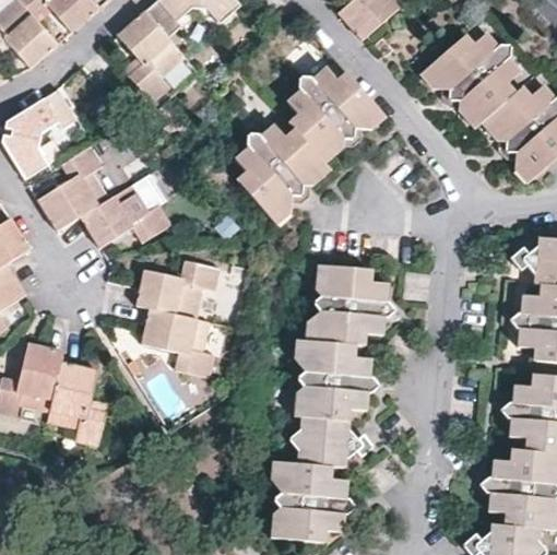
[(0,44),(6,39),(30,67),(43,55),(57,43),(32,15),(19,0),(16,0),(0,13),(0,44)]
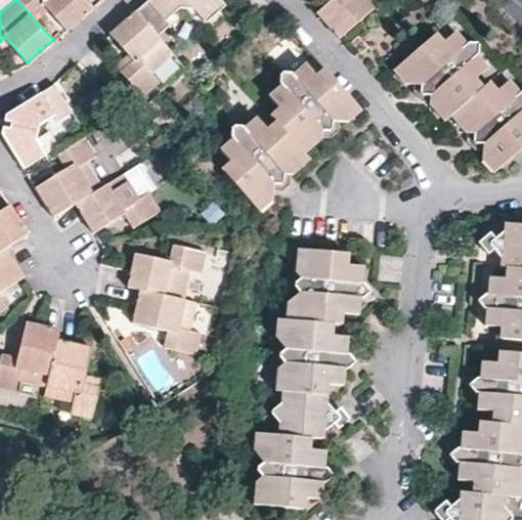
[(17,0),(30,14),(43,3),(67,29),(78,18),(91,6),(86,0),(17,0)]
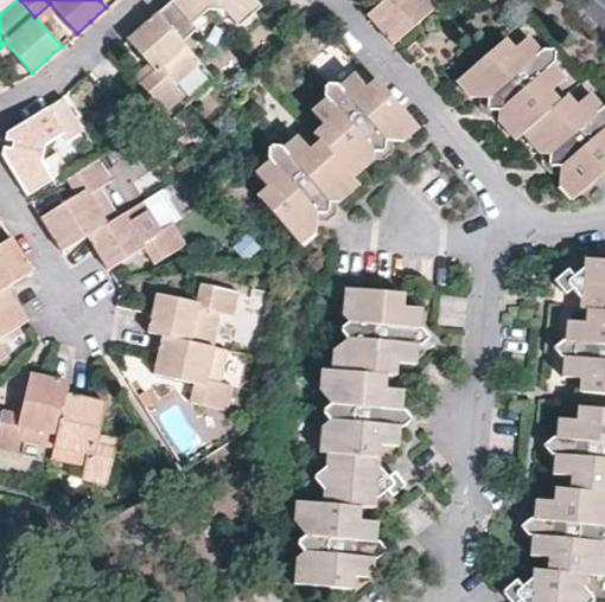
[(169,0),(155,12),(182,42),(195,29),(191,24),(210,6),(218,7),(237,26),(259,6),(254,0),(169,0)]
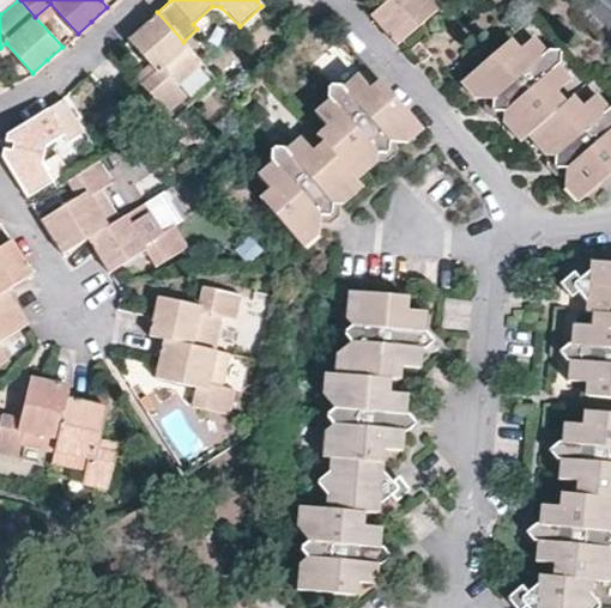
[(383,29),(395,44),(446,1),(445,0),(386,0),(370,14),(383,29)]
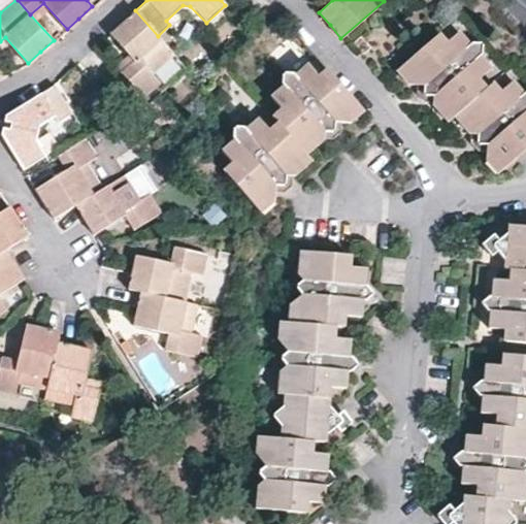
[(123,22),(110,33),(133,60),(122,71),(142,95),(159,82),(152,72),(173,54),(158,36),(135,10),(123,22)]
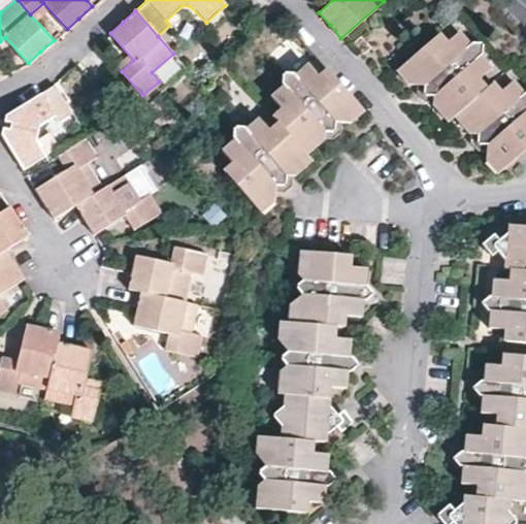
[(446,124),(453,119),(486,90),(478,82),(490,71),(480,58),(481,56),(481,48),(479,46),(471,45),(468,46),(458,32),(446,43),(438,34),(394,70),(405,85),(415,86),(415,94),(419,97),(424,103),(431,103),(432,108),(446,124)]
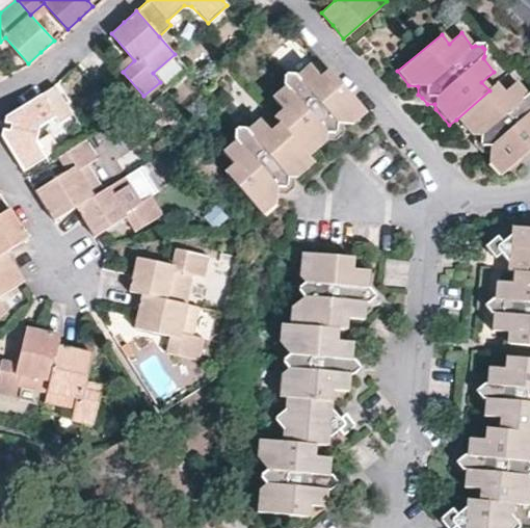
[(338,127),(351,127),(349,116),(358,109),(337,86),(332,86),(322,77),(313,67),(301,77),(298,74),(291,76),(288,79),(286,84),(290,88),(276,100),(286,112),(277,120),(283,126),(307,154),(315,147),(321,149),(322,148),(322,141),(335,141),(336,140),(337,140),(338,127)]
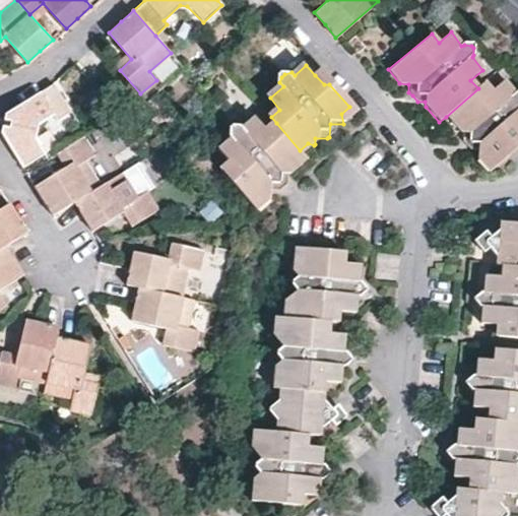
[(324,84),(329,84),(319,71),(315,75),(324,84)]
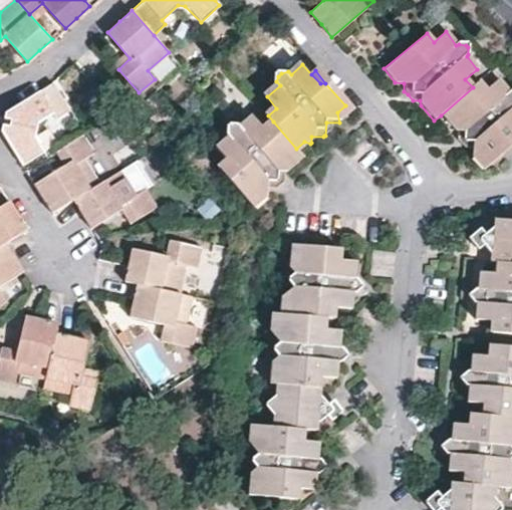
[(473,87),(441,115),(456,133),(457,142),(460,144),(464,148),(472,149),(471,159),(483,172),(511,148),(511,92),(510,92),(509,93),(498,80),(486,91),(479,81),(473,87)]
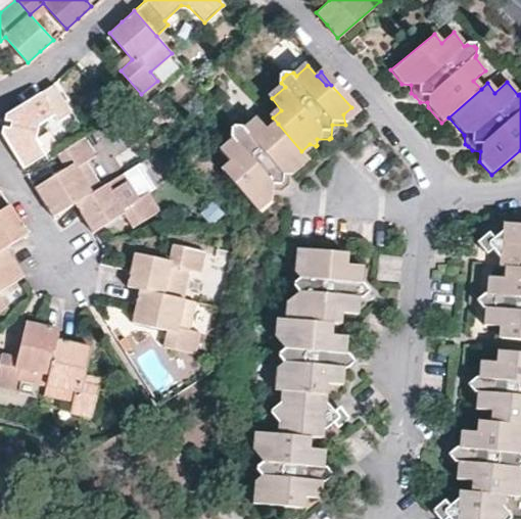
[(69,111),(52,84),(6,114),(4,121),(1,132),(22,167),(45,152),(33,133),(36,124),(52,113),(56,120),(69,111)]
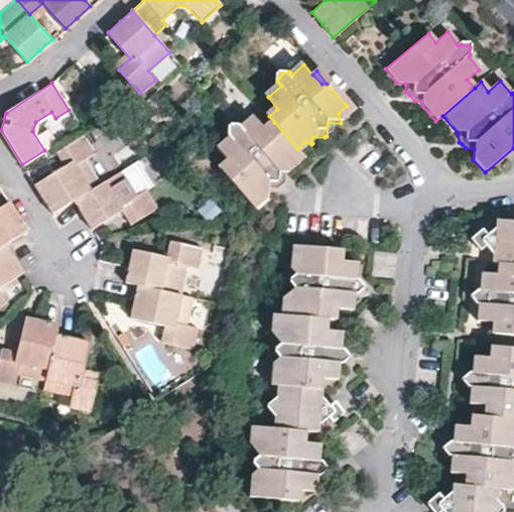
[(341,123),(353,112),(347,106),(339,113),(341,123)]
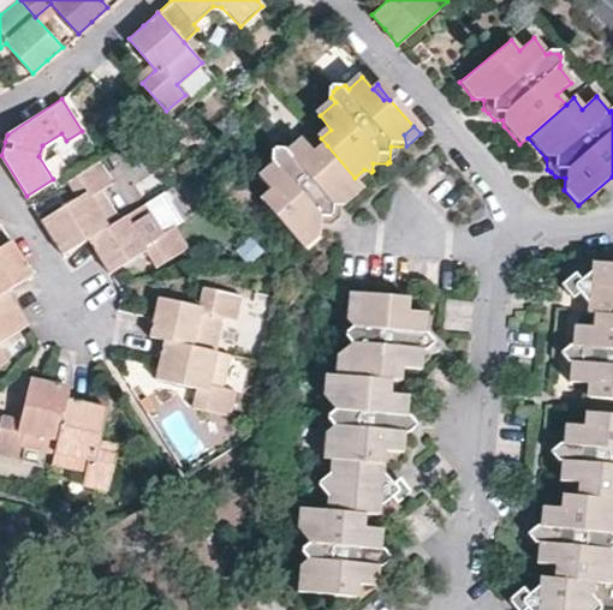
[(345,193),(359,183),(355,178),(327,145),(317,154),(305,141),(291,154),(287,150),(280,151),(275,156),(274,162),(277,166),(261,180),(273,193),(279,202),(271,209),(299,241),(311,229),(319,232),(320,222),(333,222),(335,220),(338,219),(339,205),(345,205),(345,203),(345,193)]
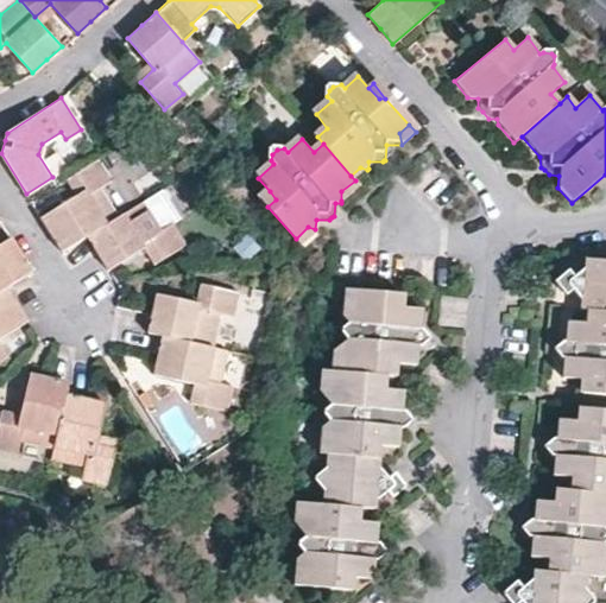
[(112,177),(99,157),(67,177),(75,191),(39,214),(49,230),(61,249),(87,234),(118,214),(100,185),(112,177)]
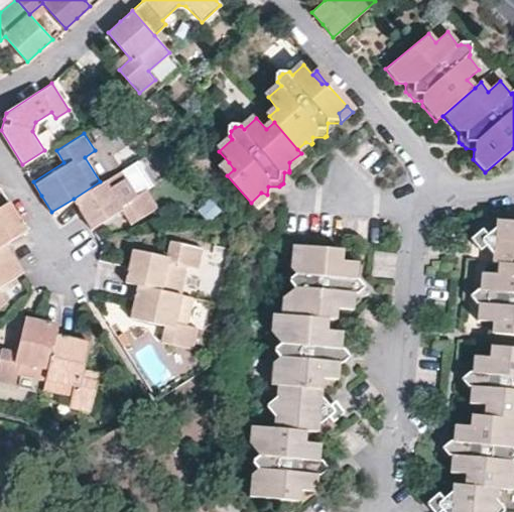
[(297,149),(301,153),(311,144),(305,142),(297,149)]
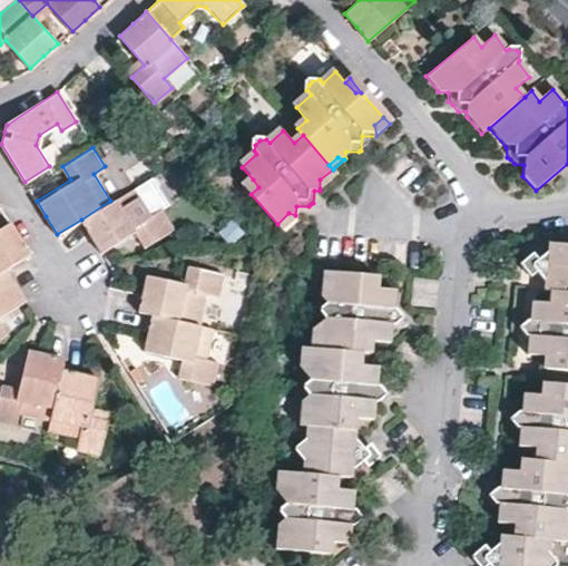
[(336,174),(333,169),(320,179),(320,188),(336,174)]
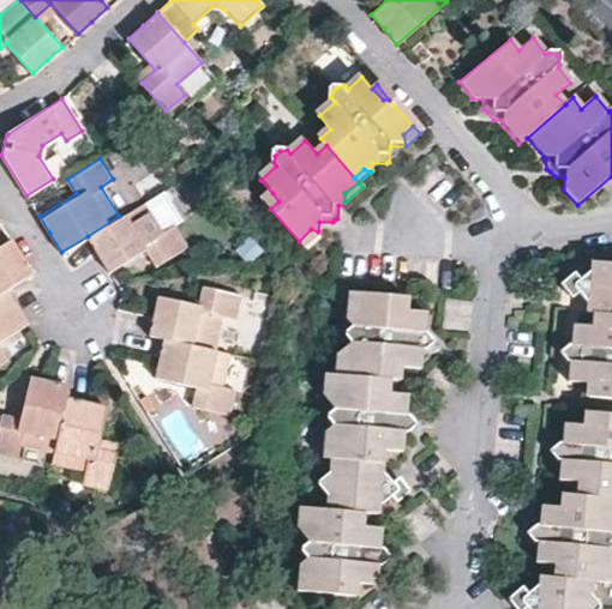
[(264,202),(270,209),(279,202),(273,193),(264,202)]
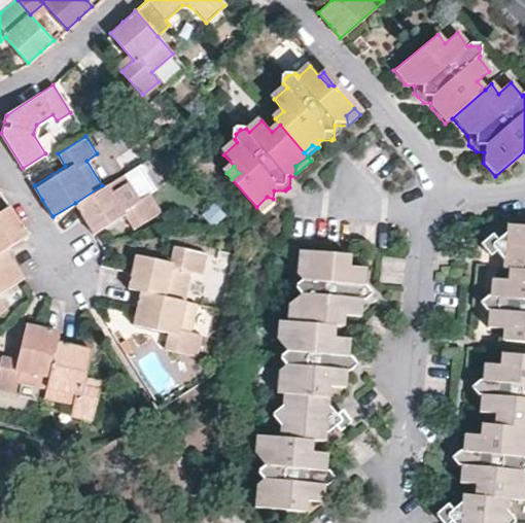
[(138,197),(123,173),(102,185),(75,203),(84,218),(94,232),(124,212),(132,225),(161,207),(149,190),(138,197)]
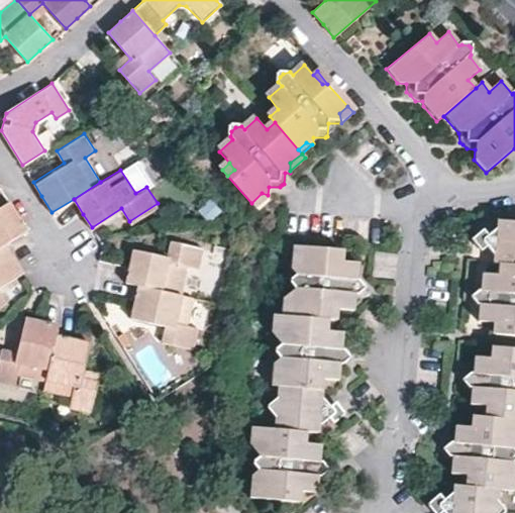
[(268,199),(268,195),(262,193),(251,203),(256,208),(268,199)]
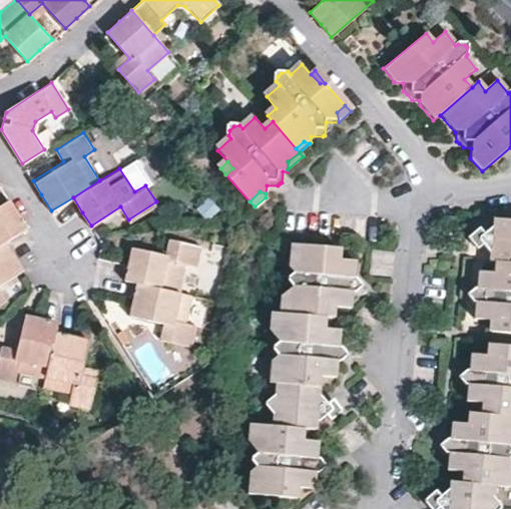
[(0,243),(6,240),(26,227),(17,212),(10,200),(0,206),(0,243)]
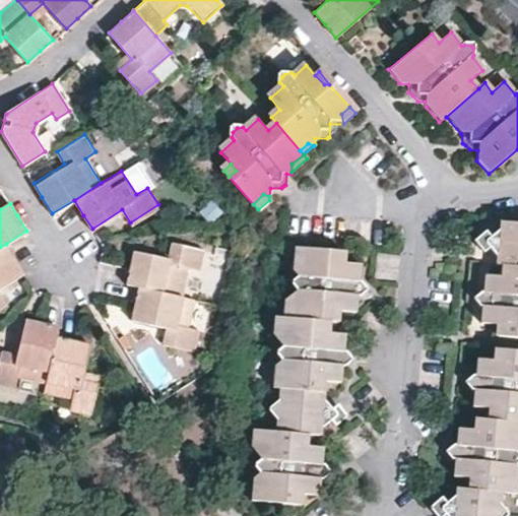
[(517,221),(505,220),(505,230),(496,236),(491,231),(481,239),(481,243),(483,246),(487,250),(494,250),(503,261),(503,264),(507,264),(512,265),(511,277),(506,277),(490,276),(489,292),(483,292),(476,297),(478,300),(480,304),(486,305),(484,321),(500,323),(506,324),(505,335),(517,336),(517,221)]
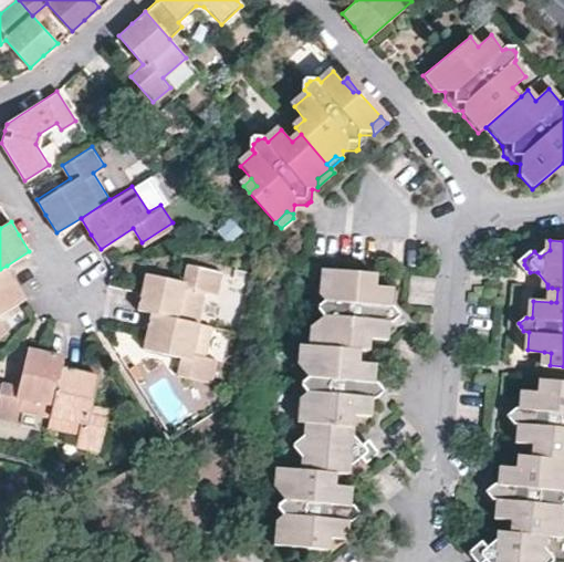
[(150,312),(197,322),(204,295),(216,298),(221,272),(187,264),(183,282),(146,274),(145,281),(138,310),(150,312)]
